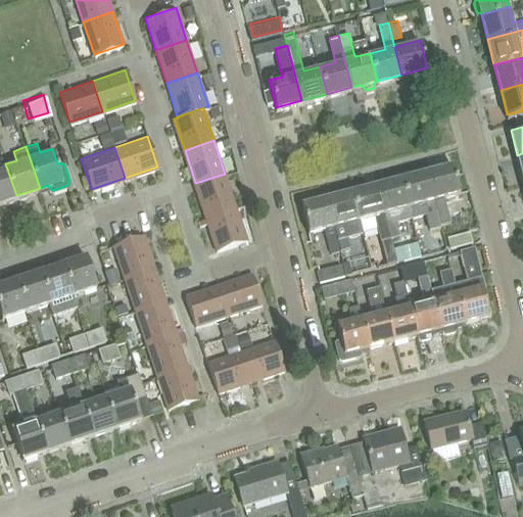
[(0,200),(16,195),(5,163),(4,163),(2,156),(0,156),(0,200)]
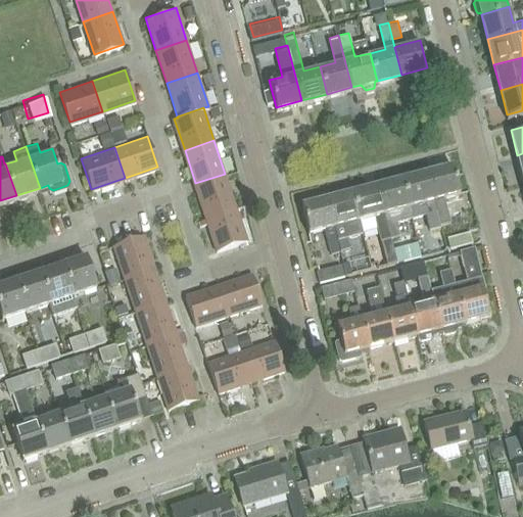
[(454,162),(428,169),(435,196),(460,190),(454,162)]
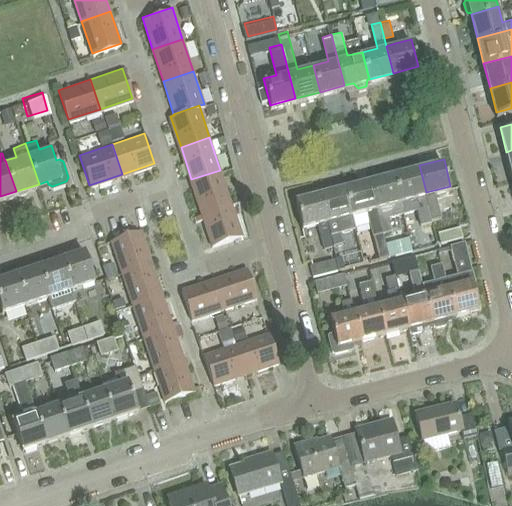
[(419,165),(394,172),(401,200),(416,196),(422,219),(432,216),(428,201),(425,192),(426,192),(419,165)]
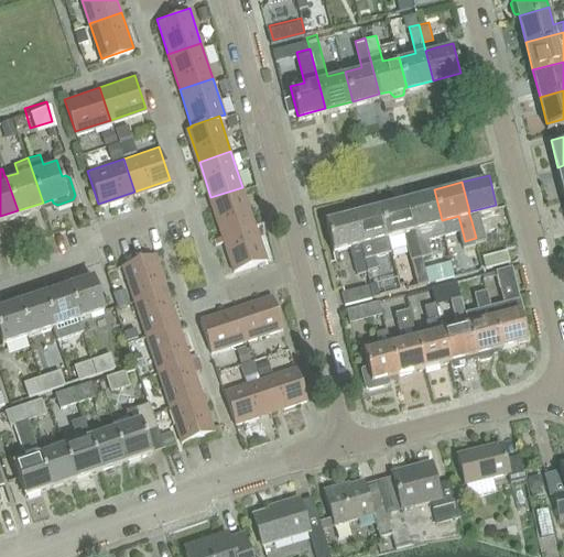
[(210,197),(223,232),(253,222),(242,187),(210,197)]
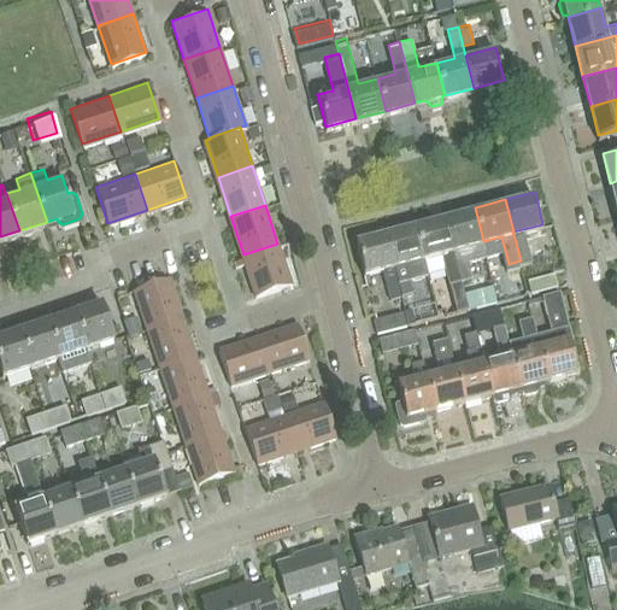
[(475,207),(445,215),(457,262),(487,254),(483,241),(475,207)]
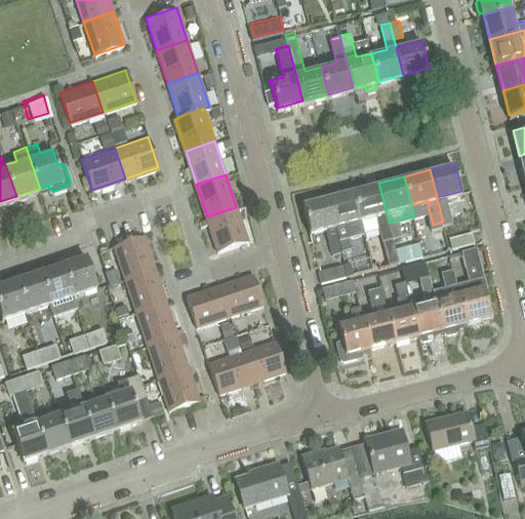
[(378,183),(353,190),(361,218),(374,214),(381,240),(384,239),(392,237),(393,237),(393,236),(389,223),(378,183)]
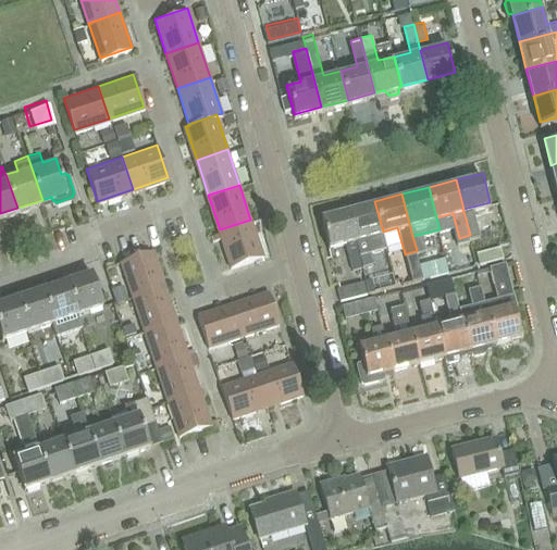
[(374,201),(348,208),(362,264),(373,261),(367,236),(383,232),(374,201)]
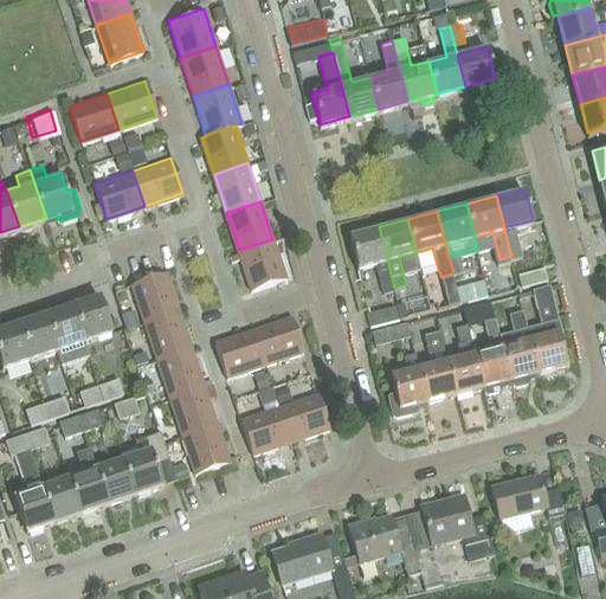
[(379,226),(349,234),(358,265),(376,261),(384,290),(394,288),(379,226)]
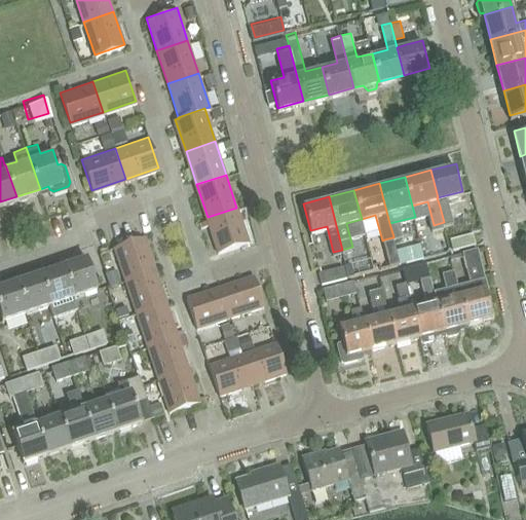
[(449,205),(440,207),(444,222),(452,220),(449,205)]
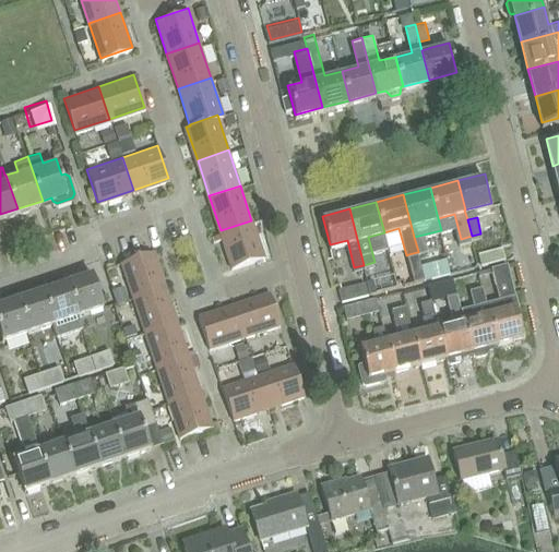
[(251,220),(221,230),(232,266),(263,255),(251,220)]
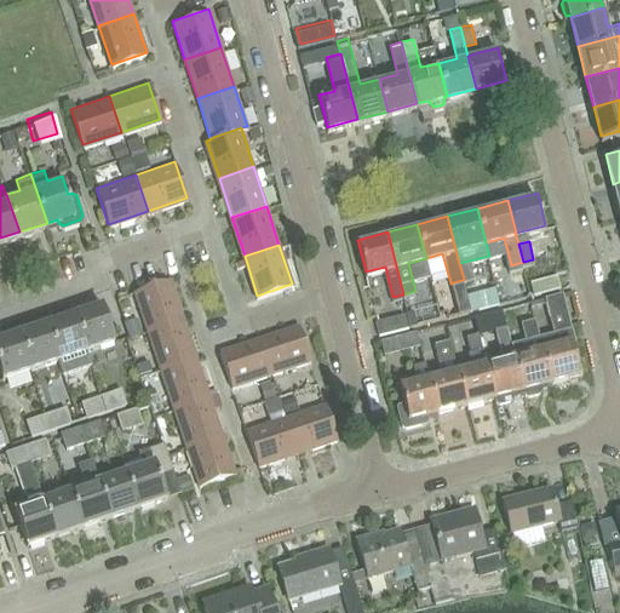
[(529,278),(534,291),(561,284),(557,270),(529,278)]
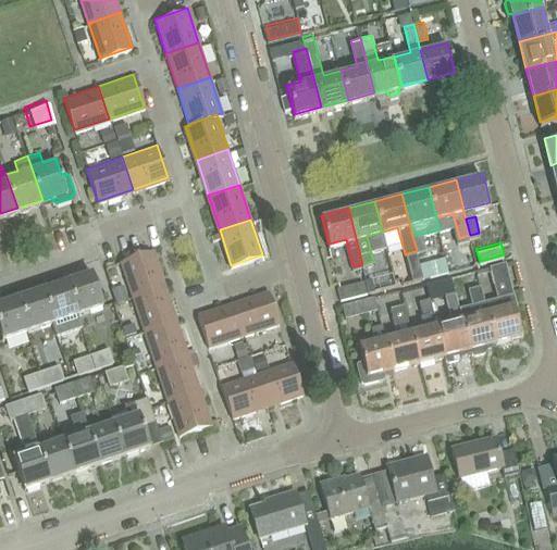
[(121,259),(133,294),(164,283),(152,248),(121,259)]
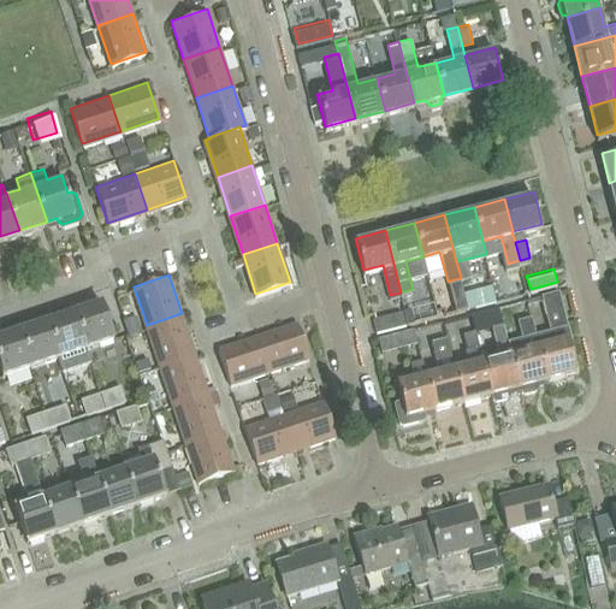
[(463,291),(460,278),(450,281),(456,308),(467,306),(463,291)]
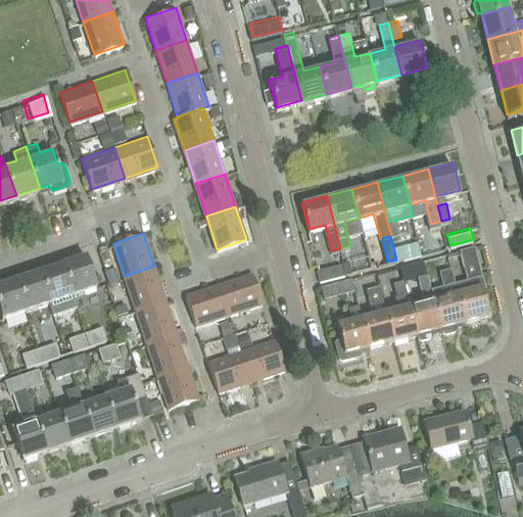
[(421,254),(417,241),(400,245),(403,259),(421,254)]
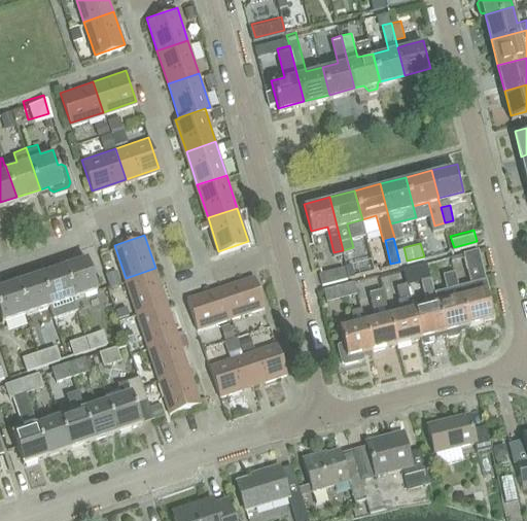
[(470,280),(459,283),(468,322),(493,316),(486,288),(488,288),(478,247),(463,250),(470,280)]
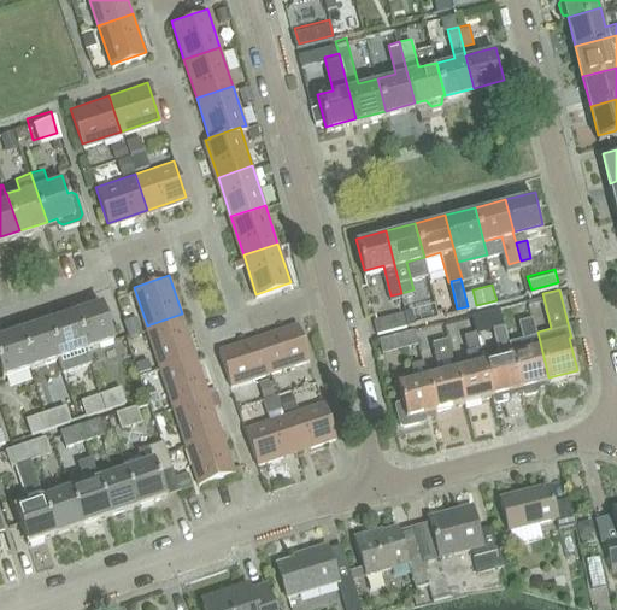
[(101,299),(74,309),(86,345),(113,336),(101,299)]
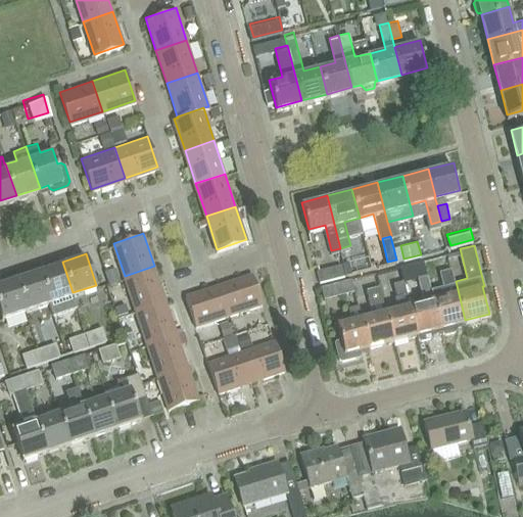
[(317,267),(320,278),(344,273),(341,261),(317,267)]
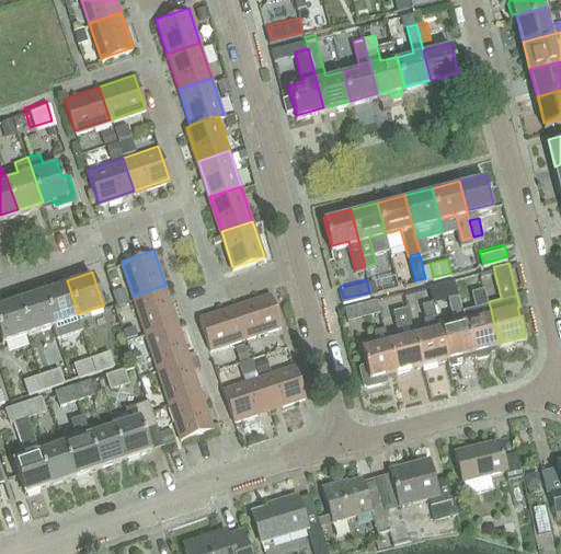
[(67,280),(41,289),(52,322),(56,335),(82,326),(78,313),(67,280)]
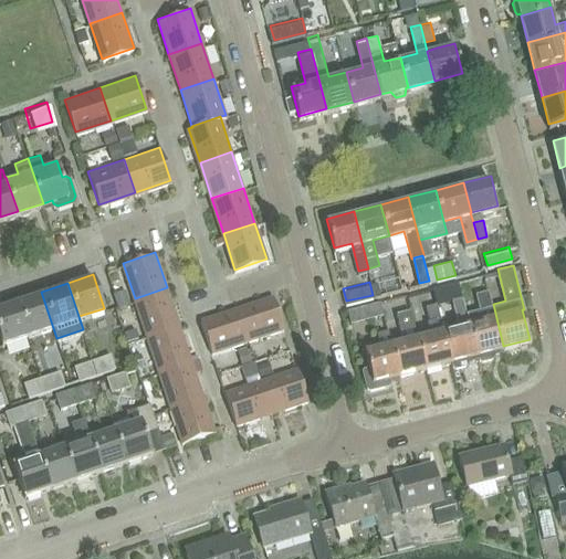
[(135,298),(146,335),(179,324),(167,287),(135,298)]
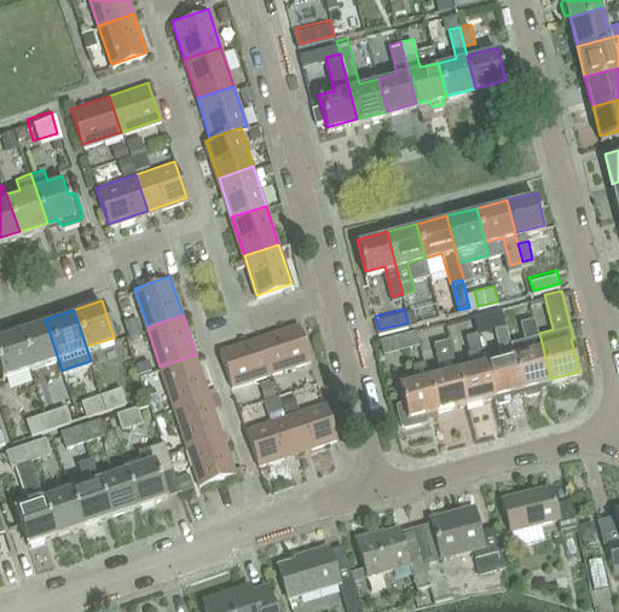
[(525,336),(510,341),(513,351),(522,386),(524,391),(527,393),(538,390),(541,386),(539,382),(550,379),(539,333),(538,333),(533,316),(520,319),(525,336)]
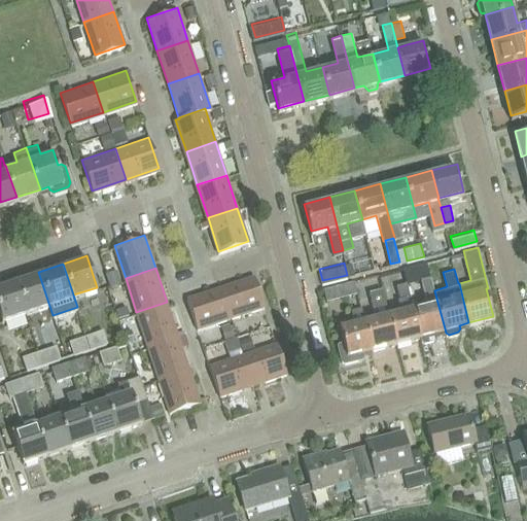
[(38,272),(14,280),(25,311),(48,303),(38,272)]
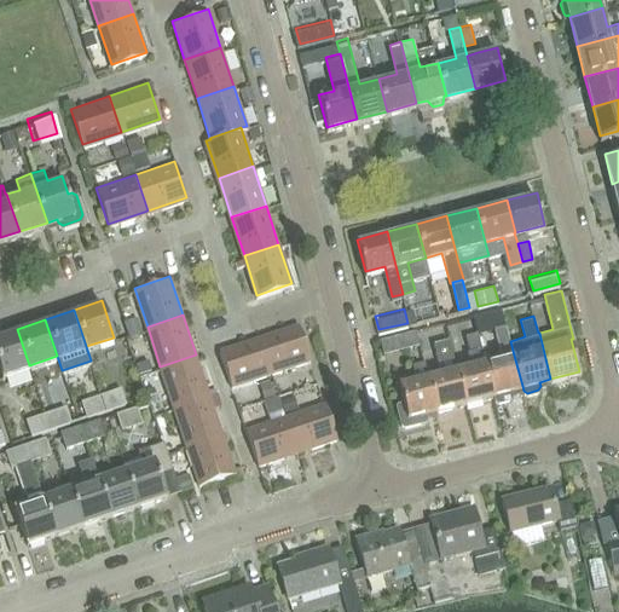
[(299,322),(260,335),(272,371),(311,358),(299,322)]
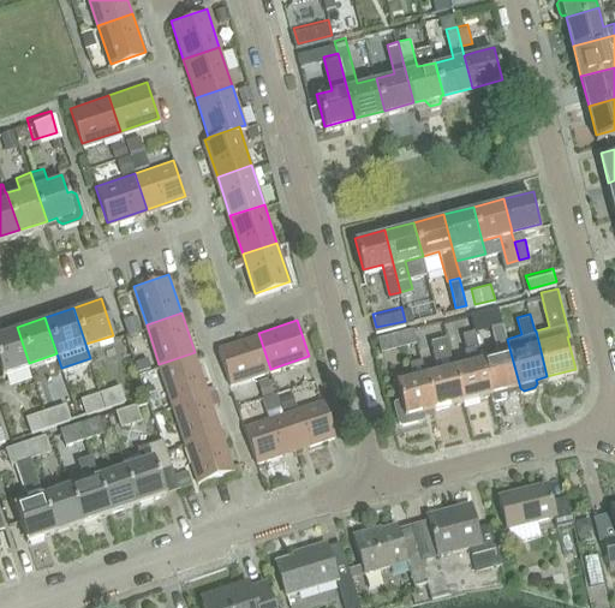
[(482,356),(481,356),(490,392),(490,391),(491,395),(495,398),(506,394),(508,391),(507,387),(519,383),(509,349),(507,339),(502,321),(491,323),(499,352),(482,356)]
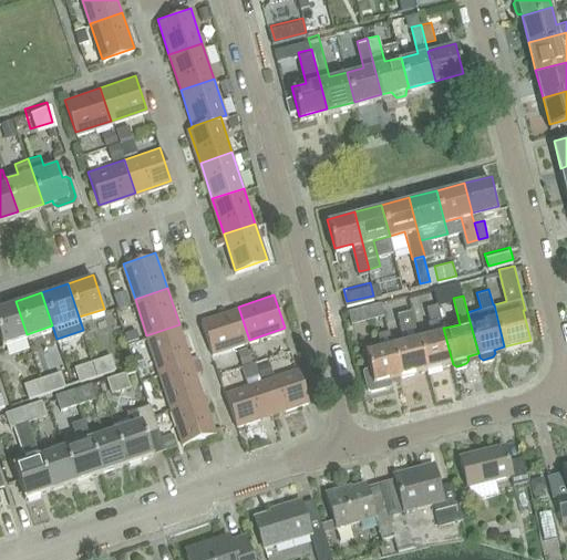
[(380,300),(366,304),(369,317),(383,313),(380,300)]
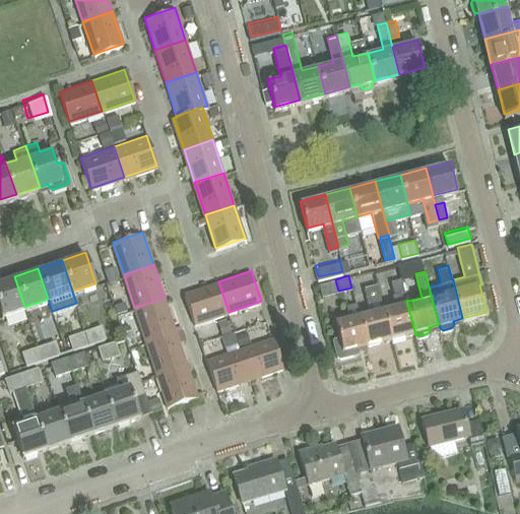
[(14,276),(0,280),(0,313),(1,315),(24,307),(14,276)]
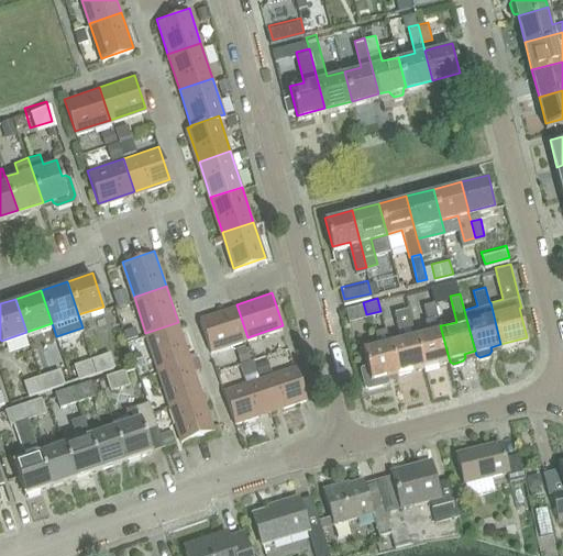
[(416,332),(414,332),(422,365),(449,358),(440,325),(441,325),(434,300),(423,302),(427,317),(424,317),(428,329),(416,332)]
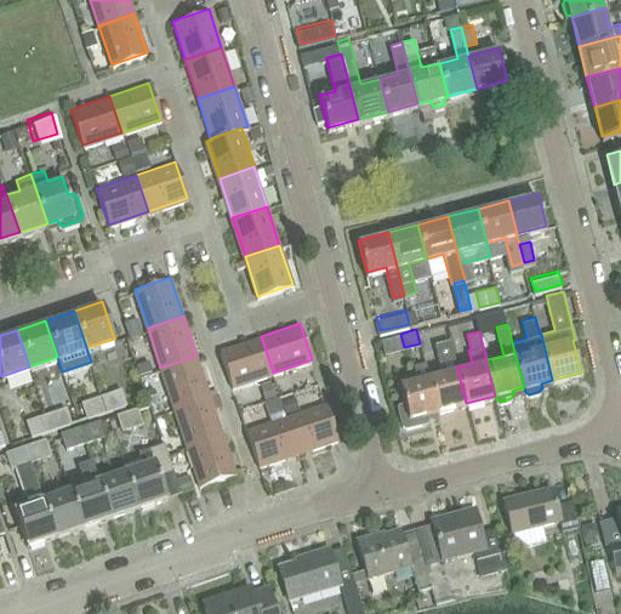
[(273,373),(261,336),(222,350),(234,386),(273,373)]
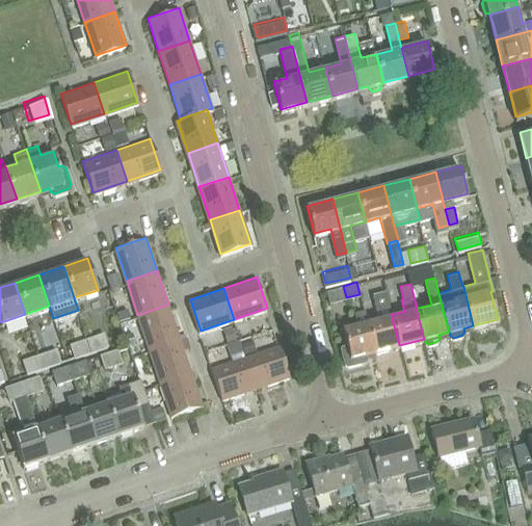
[(381,316),(367,320),(374,350),(374,351),(399,345),(391,314),(393,314),(387,290),(375,293),(381,316)]
